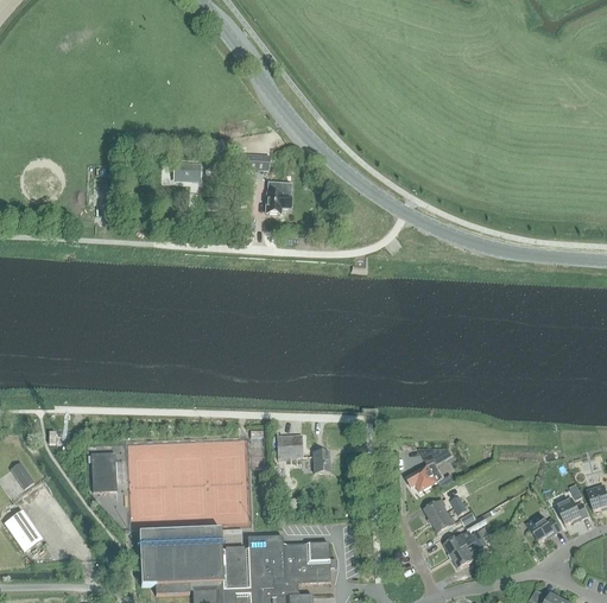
[(269,171),(271,154),(247,153),(245,170),(269,171)]
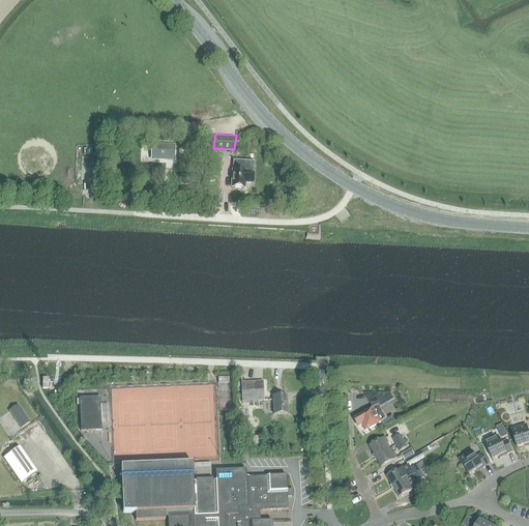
[(152,140),(151,156),(175,157),(176,141),(152,140)]
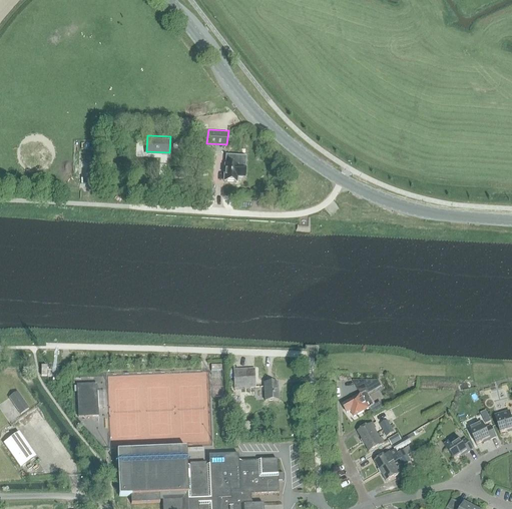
[(236,179),(237,173),(245,174),(245,164),(246,153),(226,151),(224,178),(236,179)]
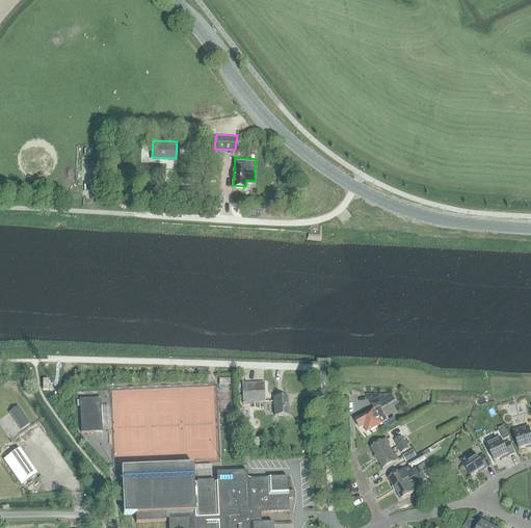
[(87,159),(86,174),(100,175),(100,159),(87,159)]
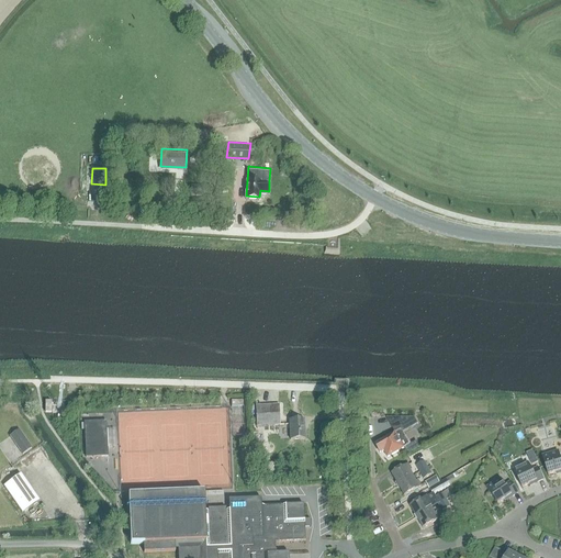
[(191,191),(204,192),(204,182),(191,181),(191,191)]
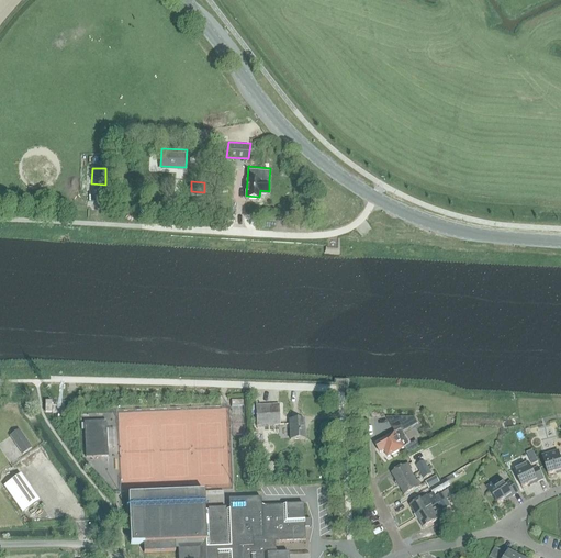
[(280,400),(256,401),(256,422),(280,421),(280,400)]
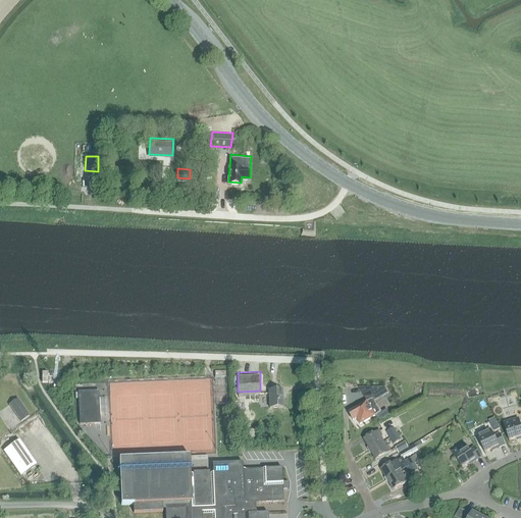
[(378,383),(359,383),(366,396),(375,391),(378,396),(383,393),(378,383)]
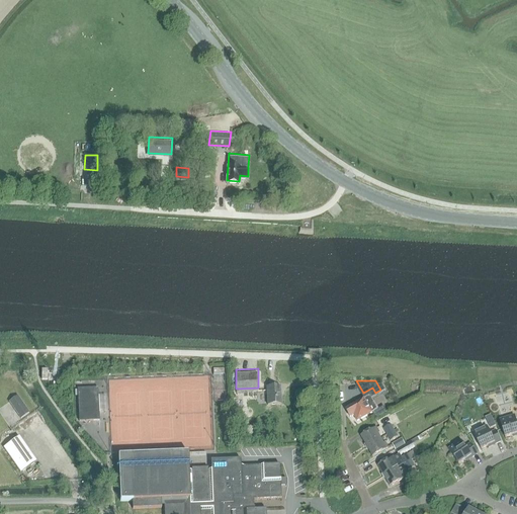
[(280,383),(266,383),(267,402),(281,401),(280,383)]
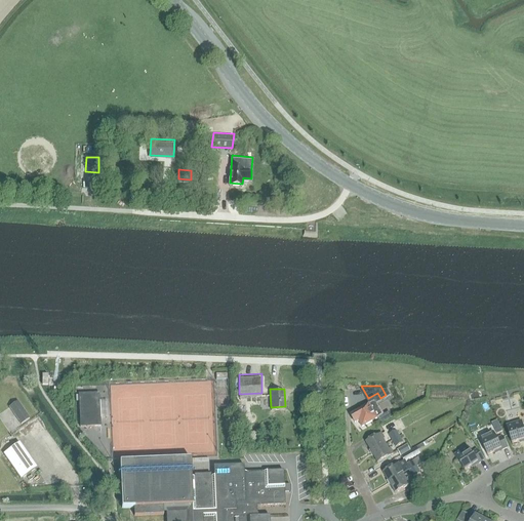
[(79,391),(80,424),(101,423),(99,390),(79,391)]
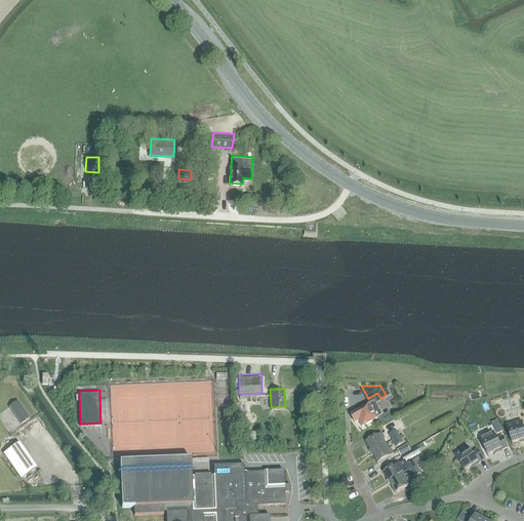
[(18,398),(10,403),(15,412),(24,406),(18,398)]
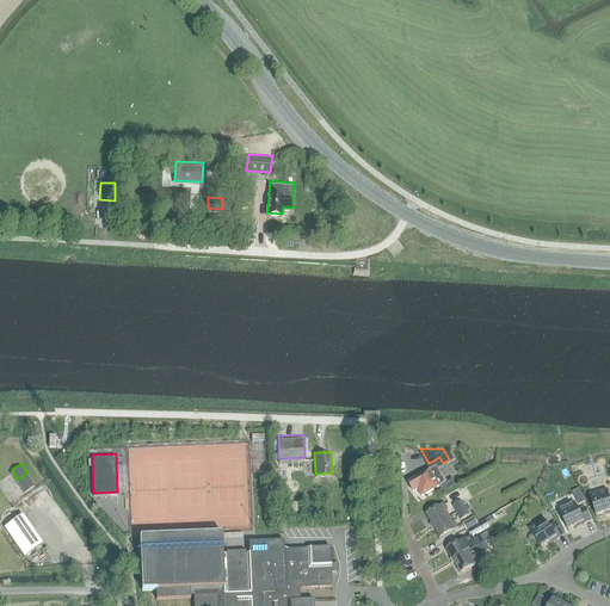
[(437,463),(431,465),(408,478),(414,488),(418,486),(423,493),(447,480),(437,463)]
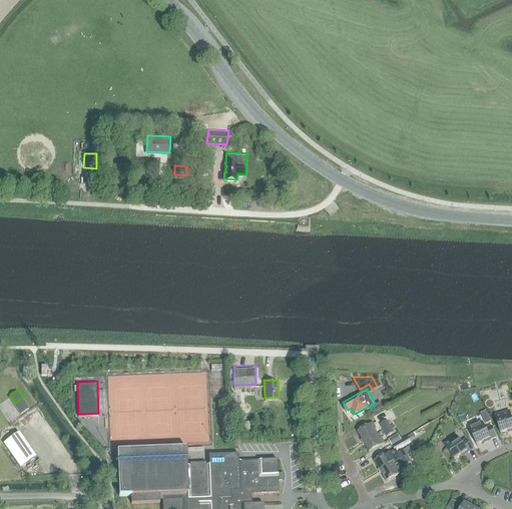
[(511,411),(510,408),(495,412),(501,430),(511,426),(511,411)]
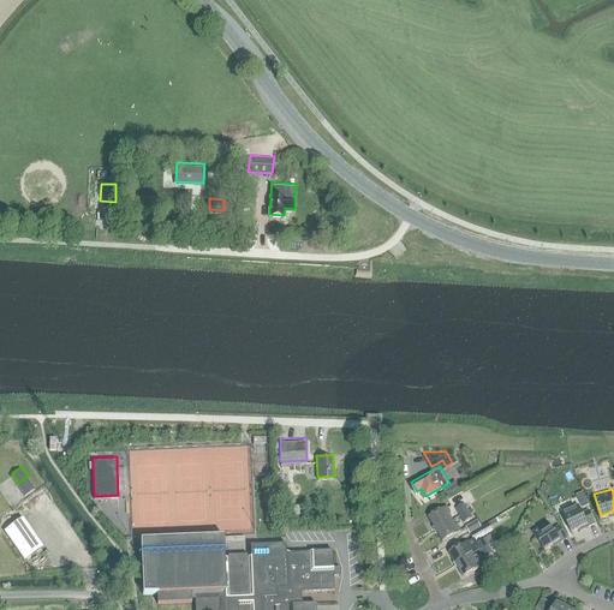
[(455,504),(460,513),(469,507),(465,500),(455,504)]
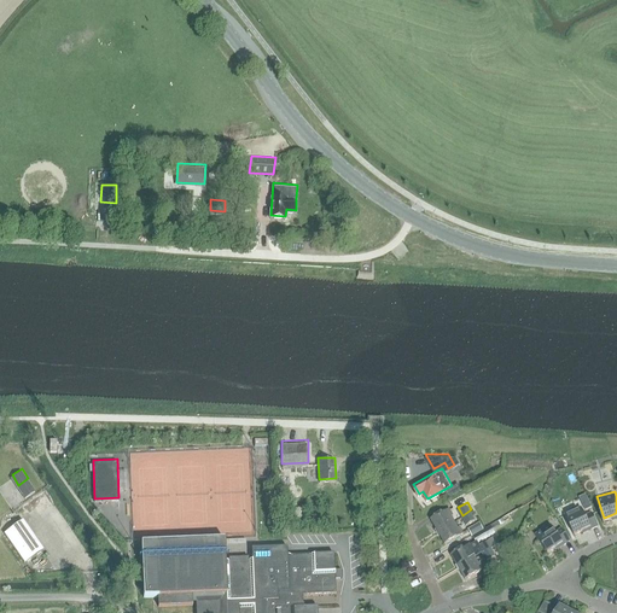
[(591,526),(599,523),(592,509),(586,512),(581,503),(565,512),(575,531),(591,524),(591,526)]
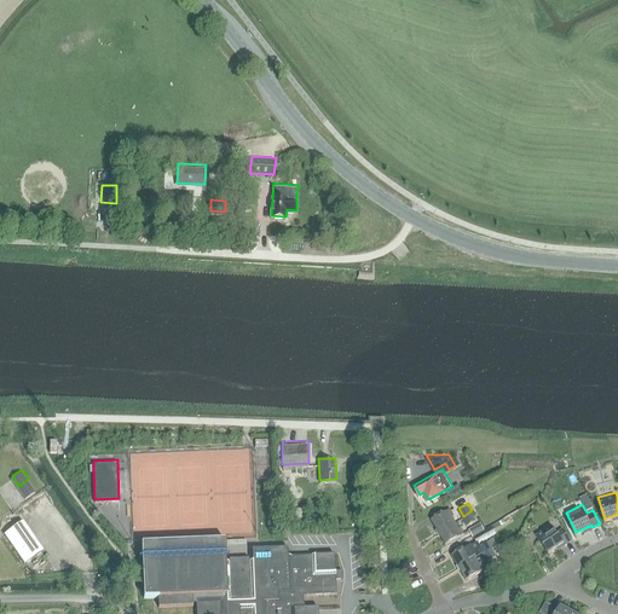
[(451,505),(449,508),(432,516),(439,529),(456,520),(452,514),(455,513),(451,505)]
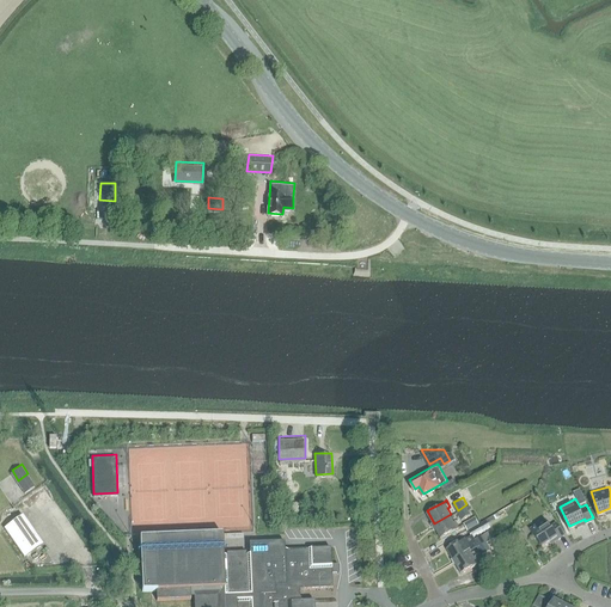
[(471,512),(466,504),(458,510),(462,516),(471,512)]
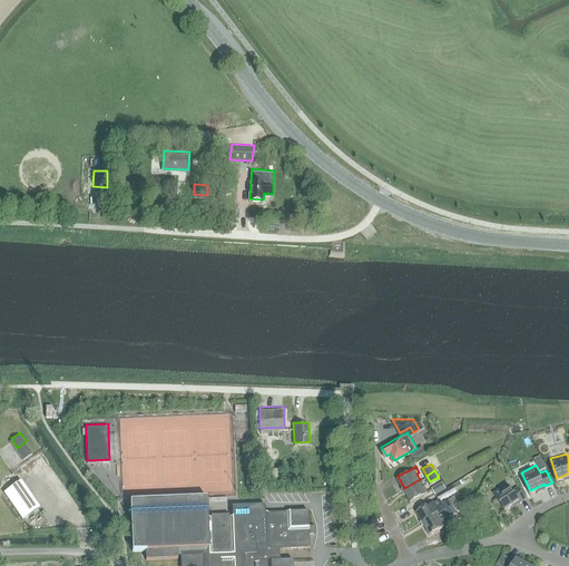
[(21,478),(5,489),(23,516),(40,505),(21,478)]
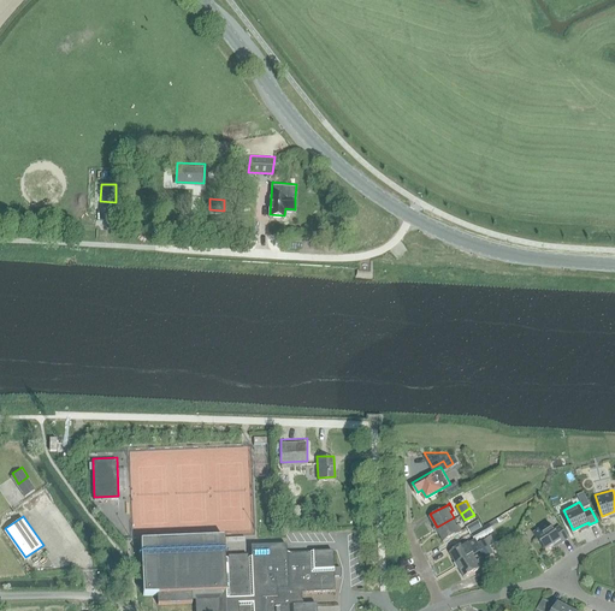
[(483,523),(478,516),(467,523),(471,531),(483,523)]
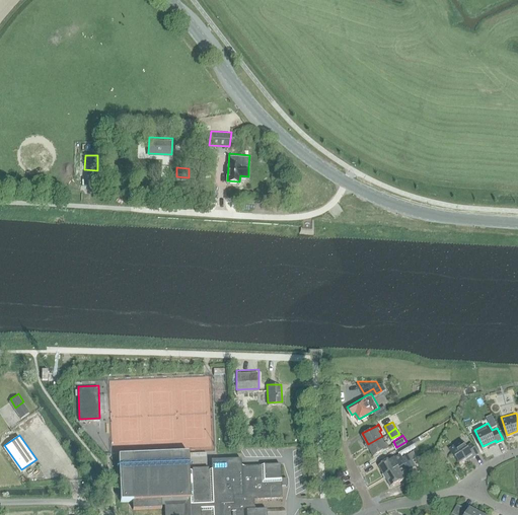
[(382,436),(368,444),(374,454),(390,445),(386,439),(385,440),(382,436)]
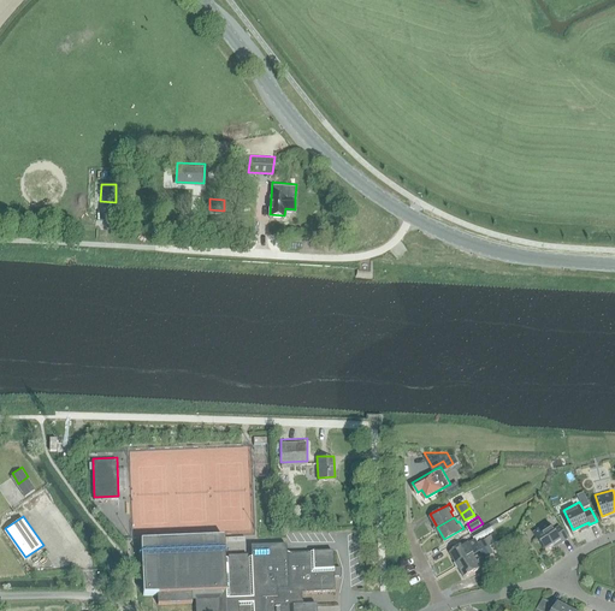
[(562,540),(568,535),(560,523),(554,527),(549,520),(534,529),(547,547),(561,538),(562,540)]
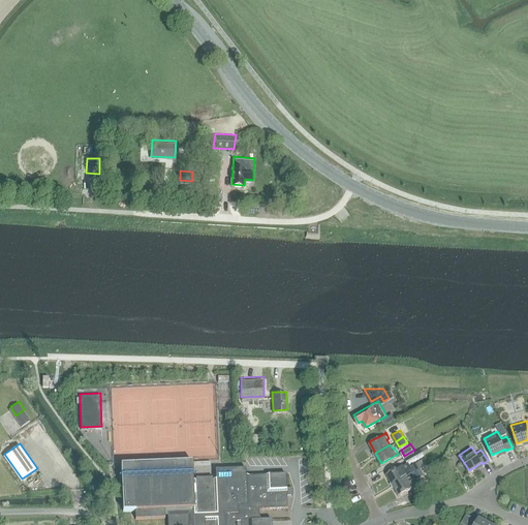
[(408,463),(425,454),(421,448),(405,457),(408,463)]
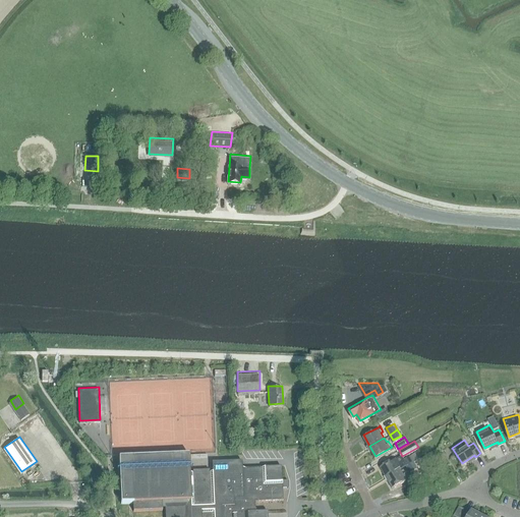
[(193,470),(190,470),(189,452),(119,455),(121,501),(133,501),(133,508),(163,507),(163,505),(165,505),(165,516),(268,516),(268,508),(254,509),(253,499),(283,498),(283,484),(289,484),(288,478),(282,478),(282,464),(243,465),(242,458),(226,459),(215,459),(212,459),(213,469),(210,469),(210,467),(193,467),(193,470)]
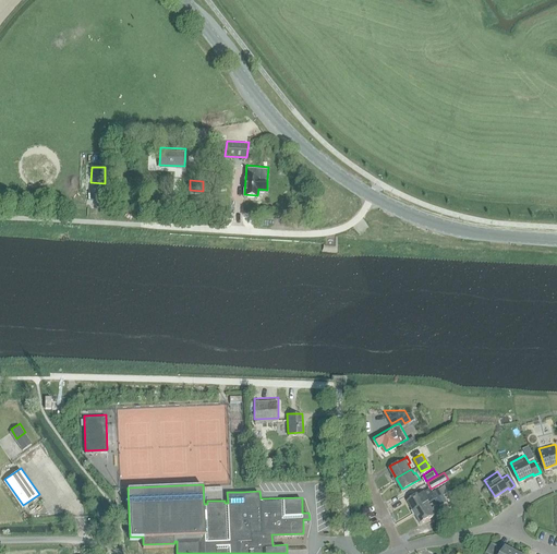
[(439,485),(432,491),(435,497),(444,492),(439,485)]
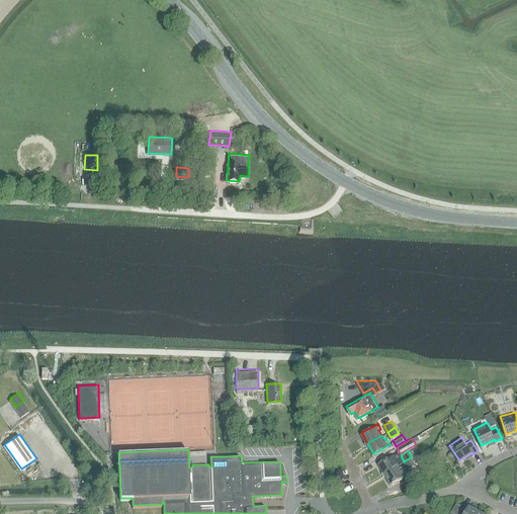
[(398,458),(395,453),(378,462),(384,473),(399,464),(397,459),(398,458)]
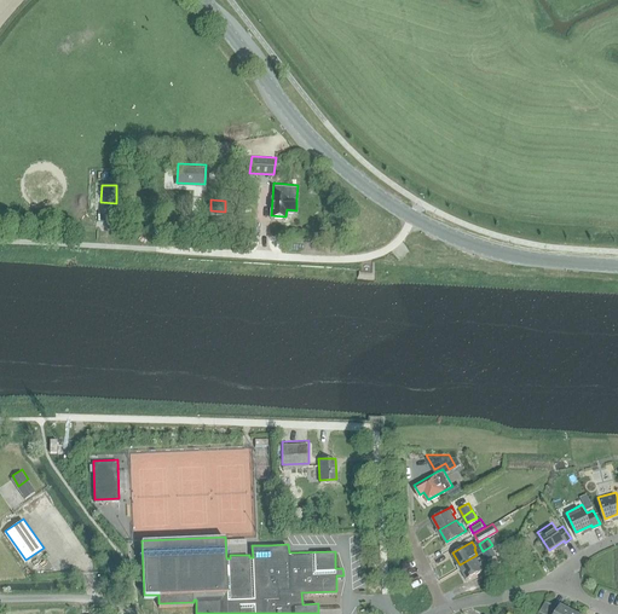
[(496,552),(492,545),(483,551),(487,559),(496,552)]
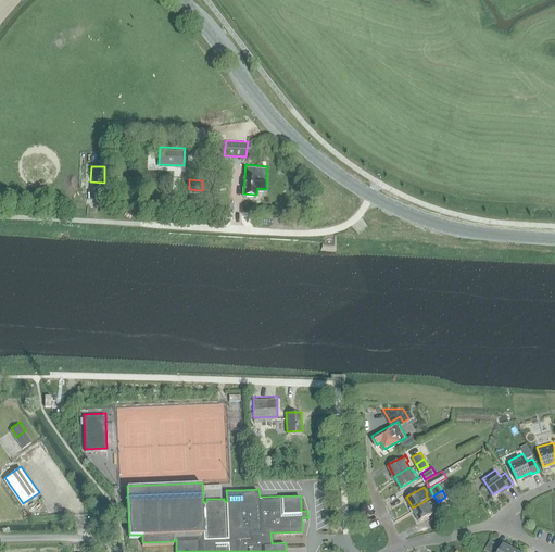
[(428,499),(413,507),(419,518),(436,509),(432,503),(431,504),(428,499)]
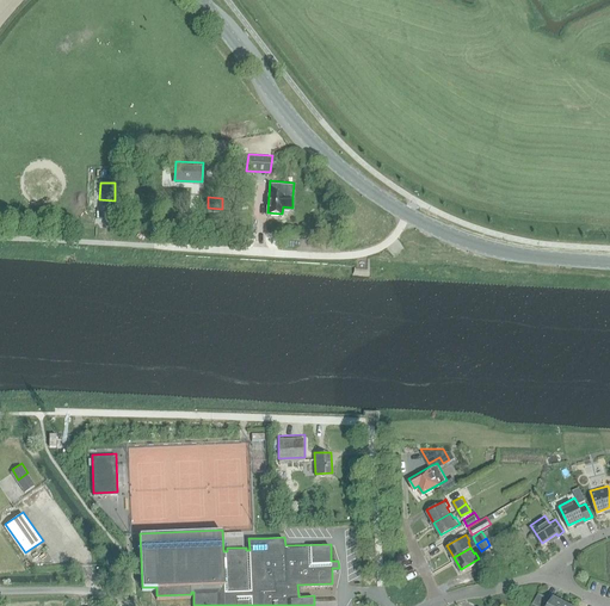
[(562,605),(566,601),(554,595),(548,605),(543,605),(541,605),(540,605),(562,605)]
